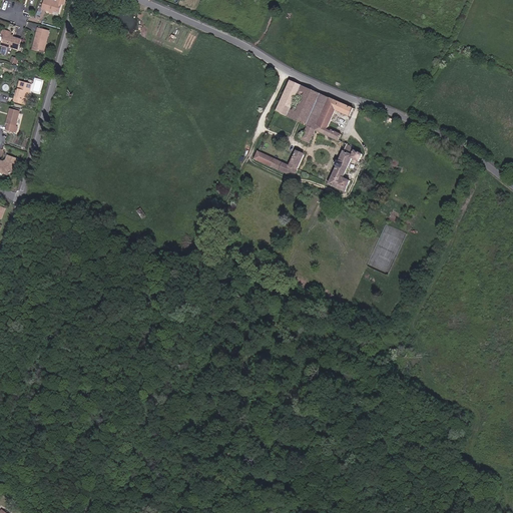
[(61,5),(64,5),(65,0),(56,0),(56,2),(50,0),(44,0),(42,9),(50,11),(50,12),(53,13),(53,11),(59,13),(61,5)]
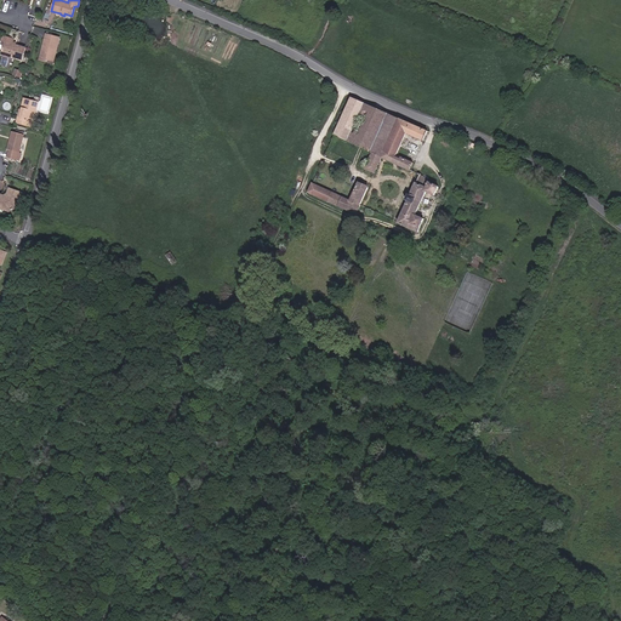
[(53,64),(61,38),(46,34),(41,53),(43,53),(41,61),(53,64)]
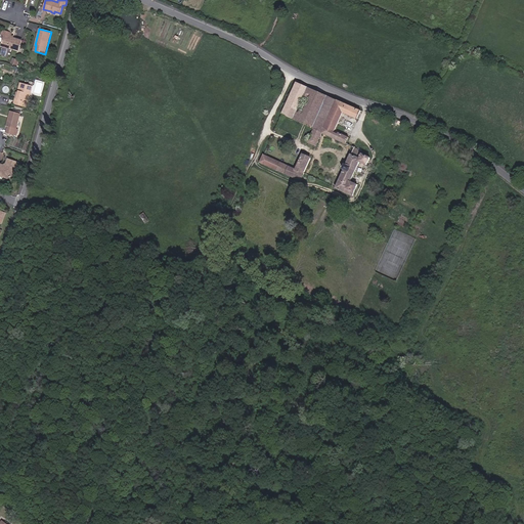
[(19,50),(23,41),(11,37),(12,34),(3,31),(2,35),(5,36),(2,47),(9,49),(9,47),(19,50)]
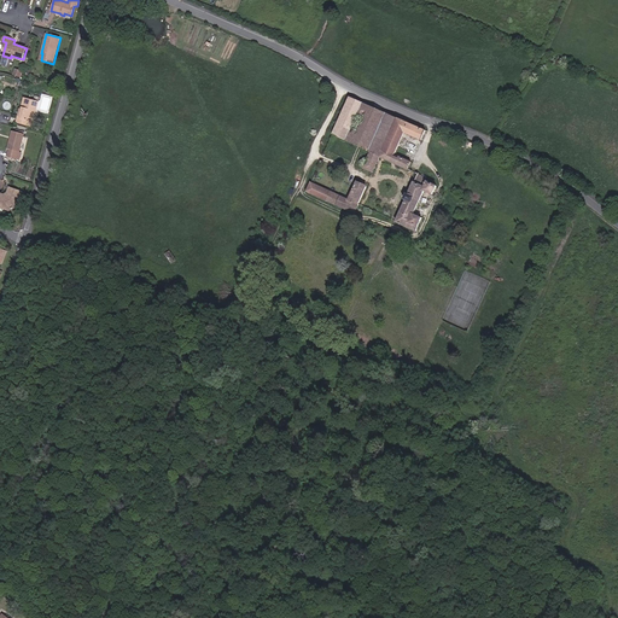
[(0,64),(7,66),(11,58),(3,56),(0,63),(0,64)]
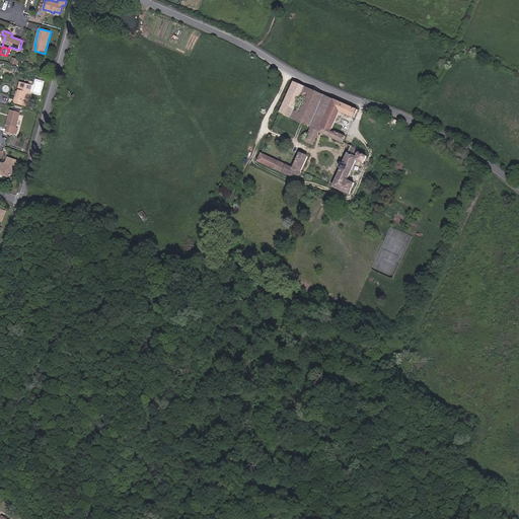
[(26,106),(32,85),(21,82),(18,90),(19,90),(16,103),(26,106)]
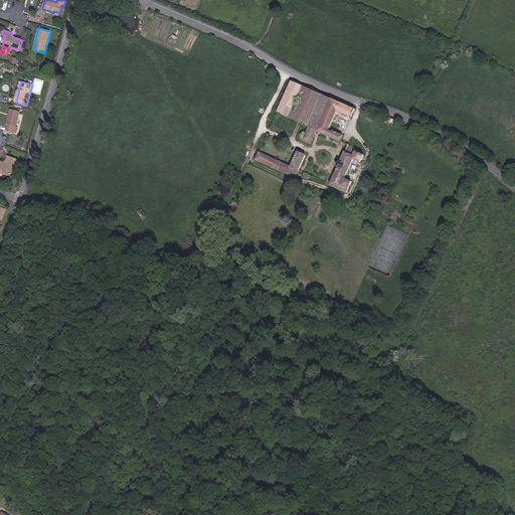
[(351,117),(355,109),(322,94),(293,81),(278,113),(309,127),(303,140),(311,144),(317,131),(340,141),(343,136),(329,129),(337,111),(351,117)]
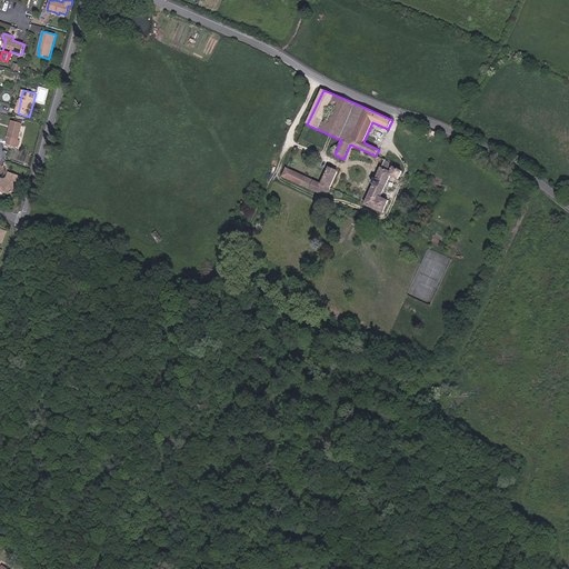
[(18,140),(22,123),(15,121),(12,120),(7,138),(9,138),(7,145),(18,148),(20,140),(18,140)]
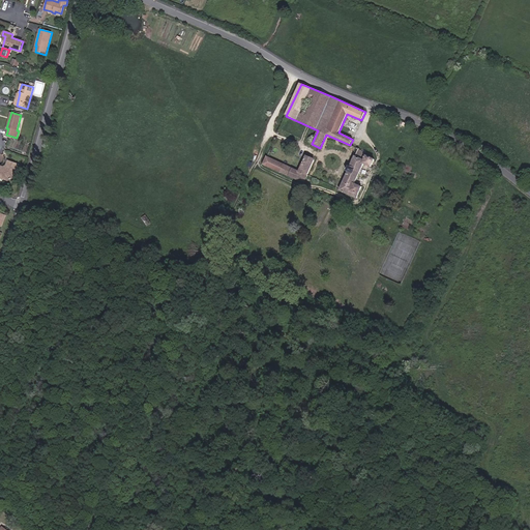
[(357,199),(362,187),(355,183),(364,164),(371,167),(375,159),(366,155),(367,153),(358,150),(351,167),(349,167),(347,171),(349,172),(340,190),(357,199)]
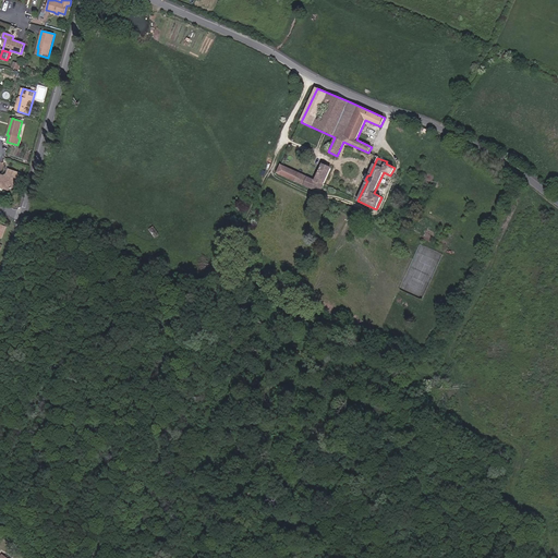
[(324,184),(331,169),(323,165),(315,181),(280,166),(277,173),(319,192),(324,184)]
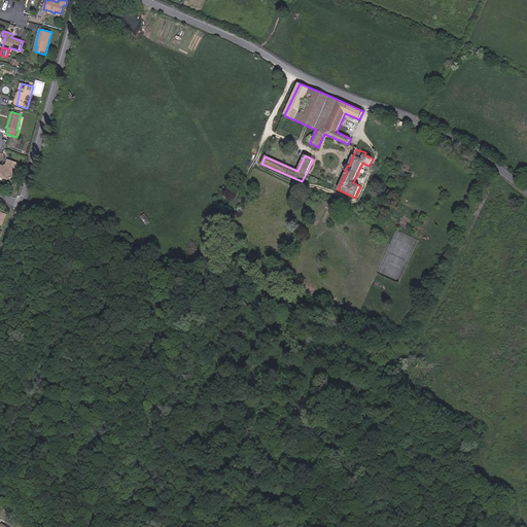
[(14,176),(19,164),(8,161),(7,165),(4,167),(0,165),(0,176),(8,179),(14,176)]
